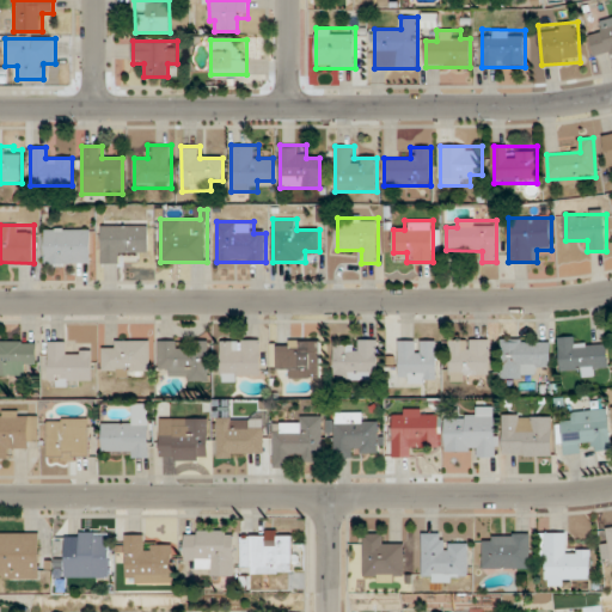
[(148,225),(102,225),(102,263),(124,263),(124,251),(148,251),(148,225)]
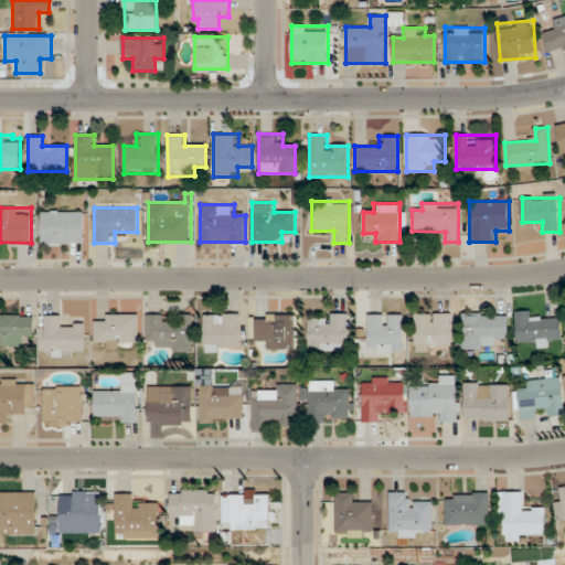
[(85,244),(85,211),(42,211),(42,244),(85,244)]
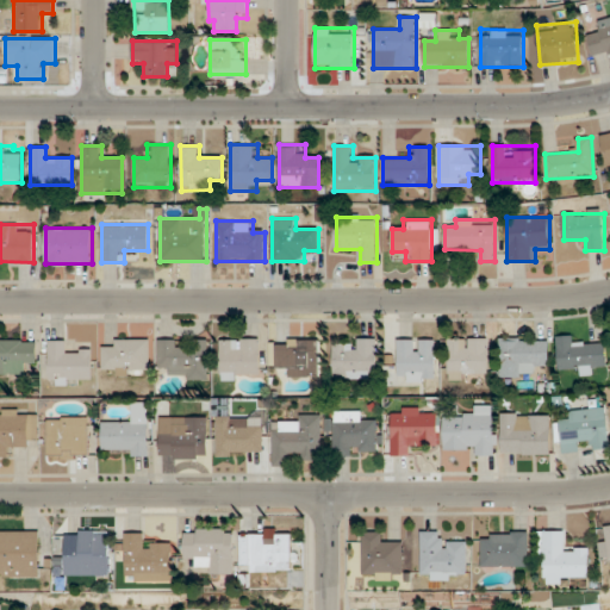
[(558,335),(559,366),(571,365),(571,374),(596,374),(595,365),(607,363),(607,344),(582,344),(582,335),(558,335)]
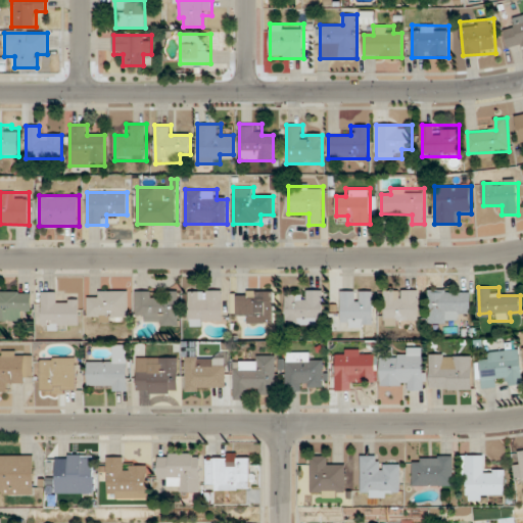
[(224,289),(189,289),(189,324),(224,324),(224,289)]
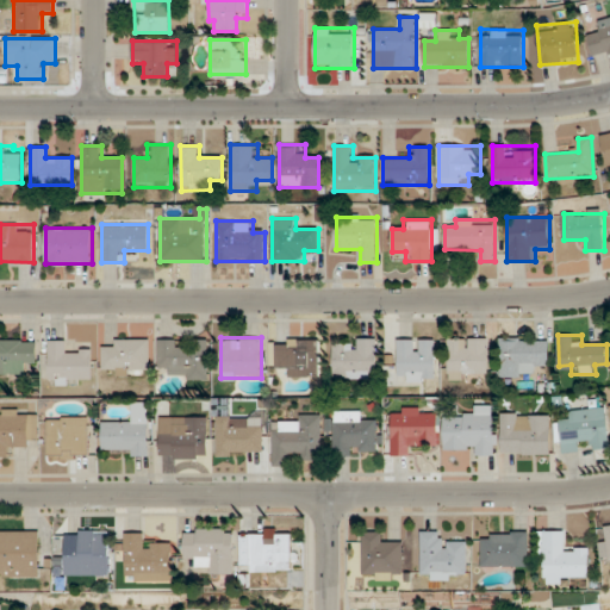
[(487,337),(448,337),(448,378),(487,378),(487,337)]
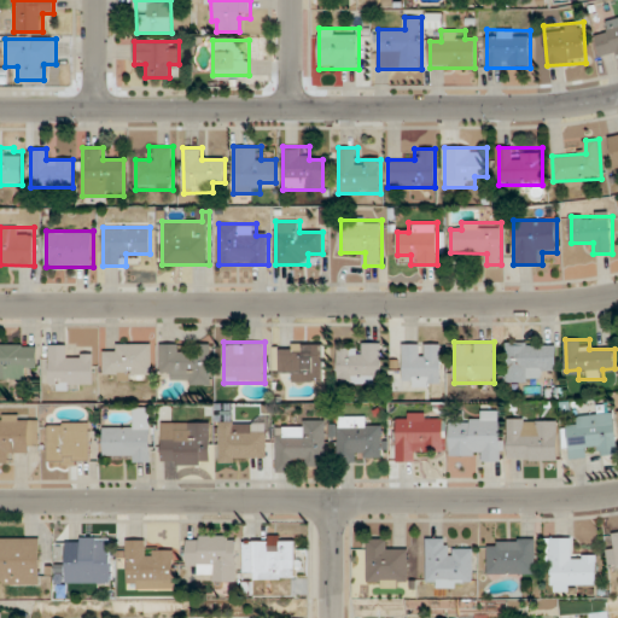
[(507,342),(507,380),(544,380),(544,368),(557,368),(557,342),(507,342)]
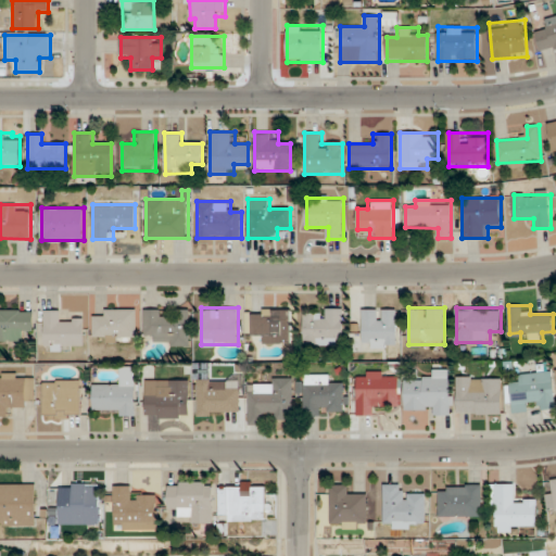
[(33,310),(0,308),(0,340),(21,341),(21,330),(33,330),(33,310)]
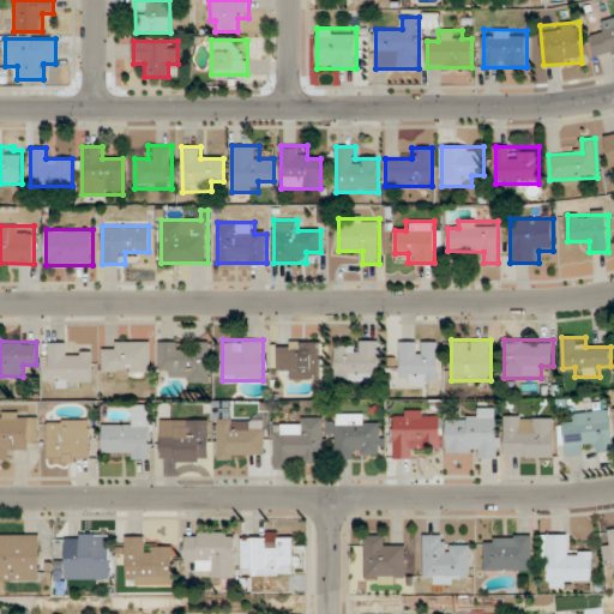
[(151,341),(115,341),(115,351),(103,351),(103,373),(151,373),(151,341)]
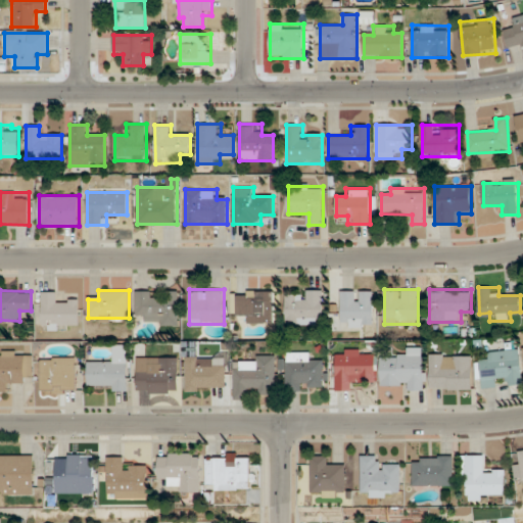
[(323,290),(286,290),(286,324),(323,324),(323,290)]
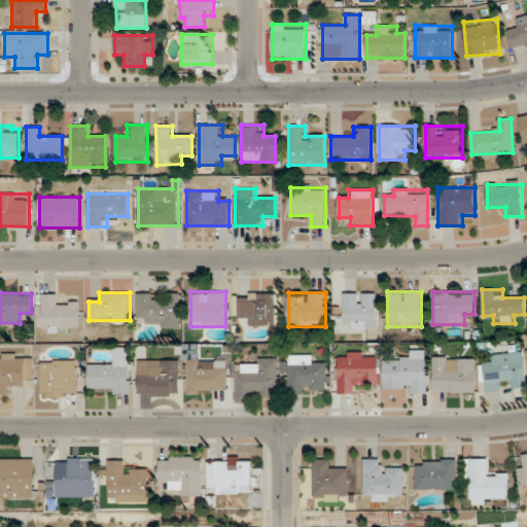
[(376,327),(376,292),(344,292),(344,327),(376,327)]
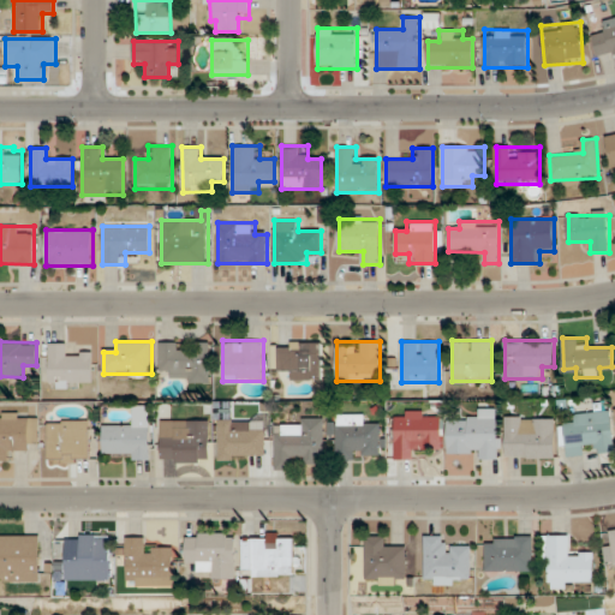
[(49,386),(93,387),(93,354),(69,353),(69,342),(49,342),(49,386)]
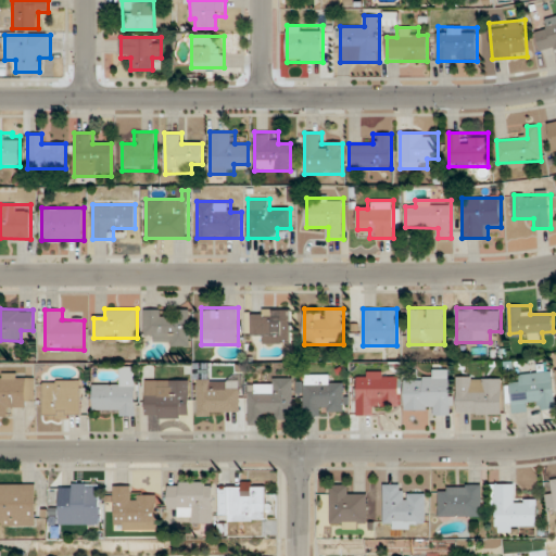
[(191,344),(191,310),(146,310),(146,335),(155,335),(155,344),(191,344)]
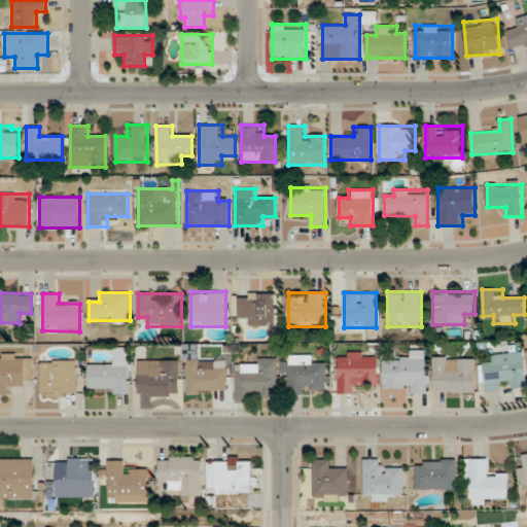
[(277,293),(238,293),(238,314),(249,314),(249,324),(277,324),(277,293)]
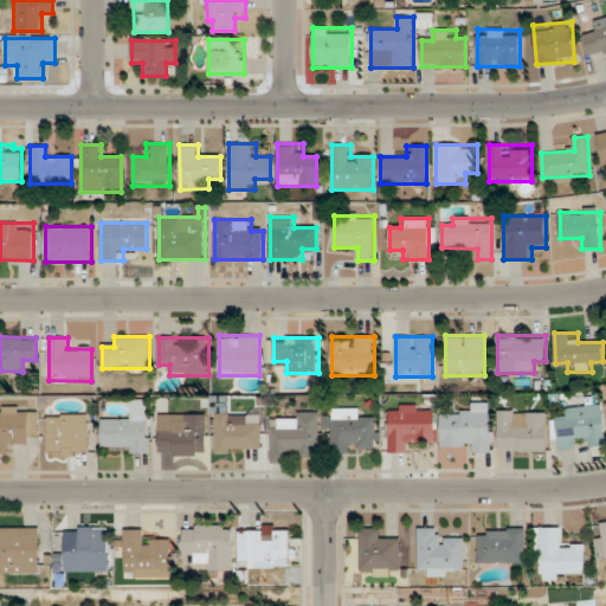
[(102,453),(149,453),(149,399),(131,399),(131,414),(102,414),(102,453)]
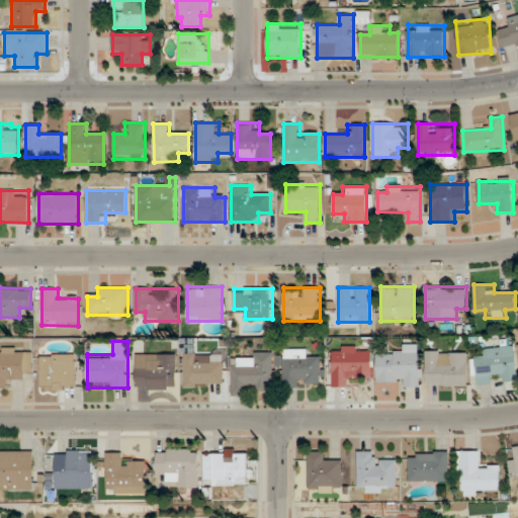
[(517,379),(517,343),(516,344),(516,345),(483,348),(484,357),(473,358),(477,383),(517,379)]
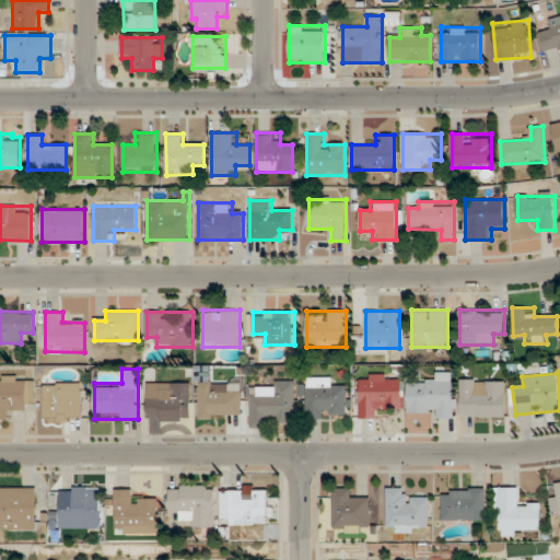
[(456,372),(433,372),(433,383),(408,382),(408,417),(456,417),(456,372)]
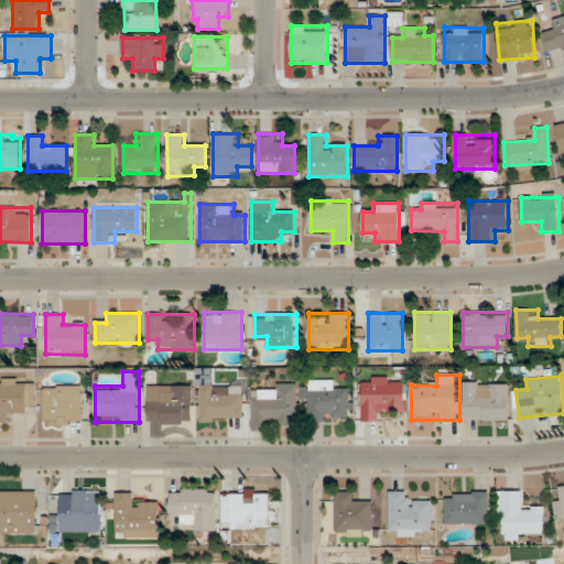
[(405,410),(405,377),(362,377),(362,421),(383,421),(383,410),(405,410)]
